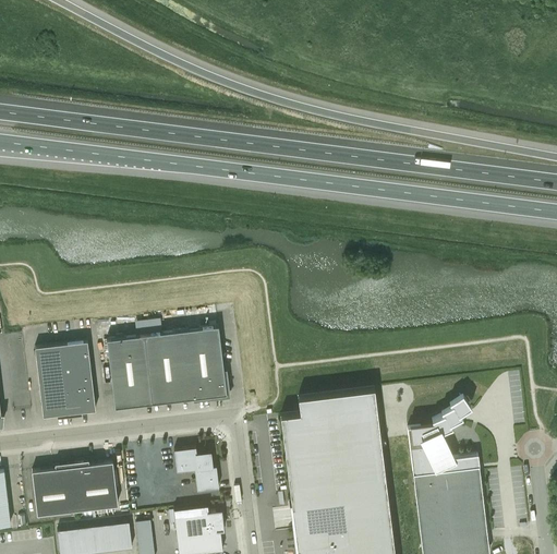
[(218,327),(107,341),(116,409),(195,399),(195,402),(230,398),(227,373),(223,374),(218,327)]
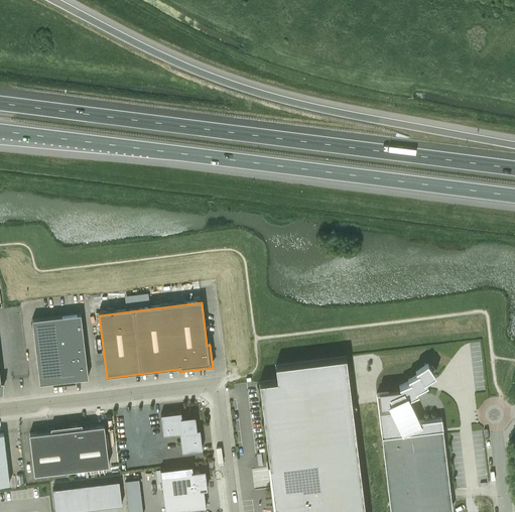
[(81,316),(32,323),(39,387),(53,385),(53,387),(76,385),(76,382),(89,381),(81,316)]
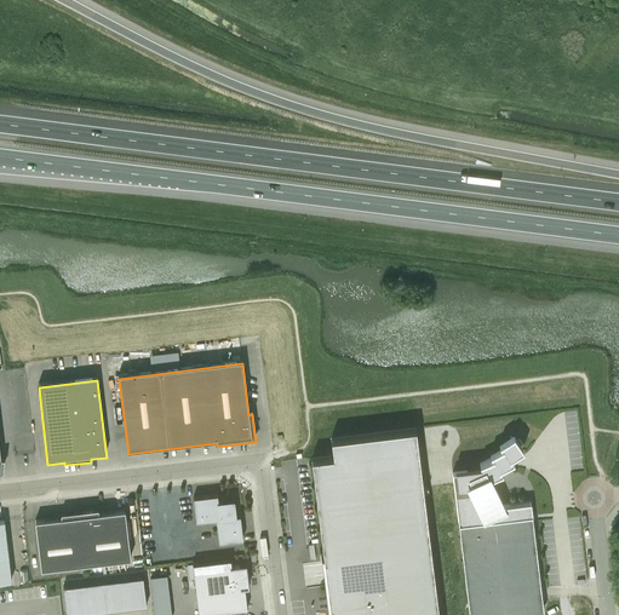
[(333,461),(313,464),(325,567),(328,590),(331,614),(439,614),(417,432),(332,443),(333,461)]
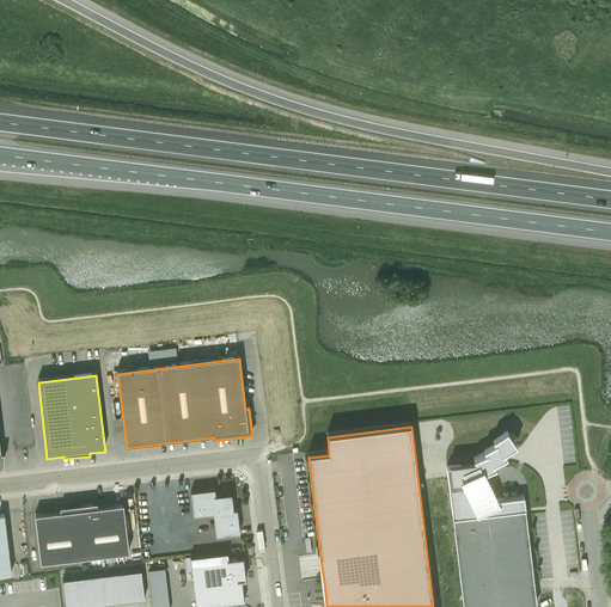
[(462,470),(447,471),(464,606),(537,606),(526,514),(525,501),(496,504),(484,477),(498,471),(495,466),(508,460),(506,455),(518,448),(508,434),(494,443),(496,447),(484,453),(487,457),(475,463),(477,467),(464,473),(462,470)]
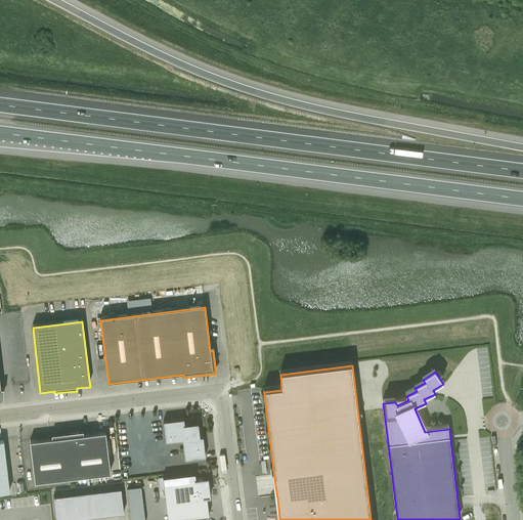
[(183,442),(184,456),(185,462),(206,460),(203,439),(200,439),(199,435),(198,427),(189,428),(189,427),(184,428),(184,422),(164,424),(166,444),(183,442)]
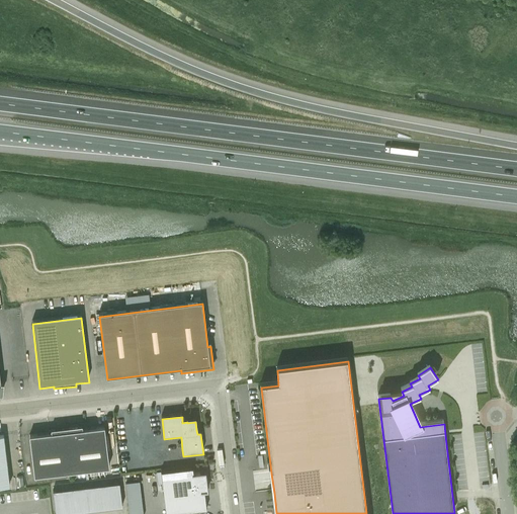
[(34,480),(109,470),(105,429),(83,432),(82,428),(52,432),(52,436),(29,438),(34,480)]
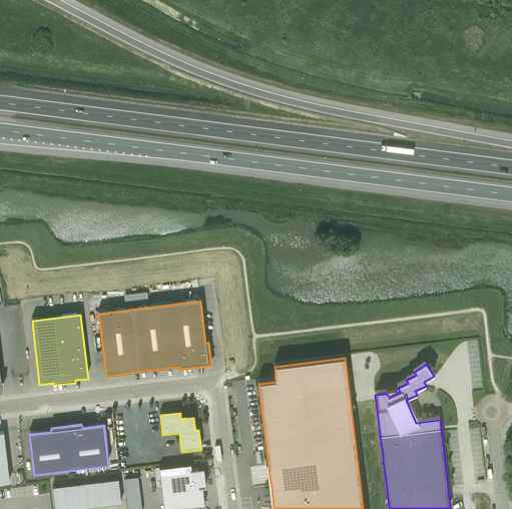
[(0,485),(10,484),(4,434),(0,434),(0,485)]
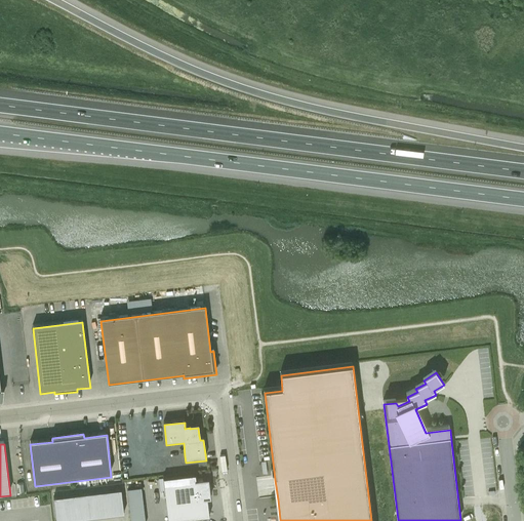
[(194,477),(163,480),(168,520),(210,520),(208,502),(211,501),(208,479),(195,481),(194,477)]
